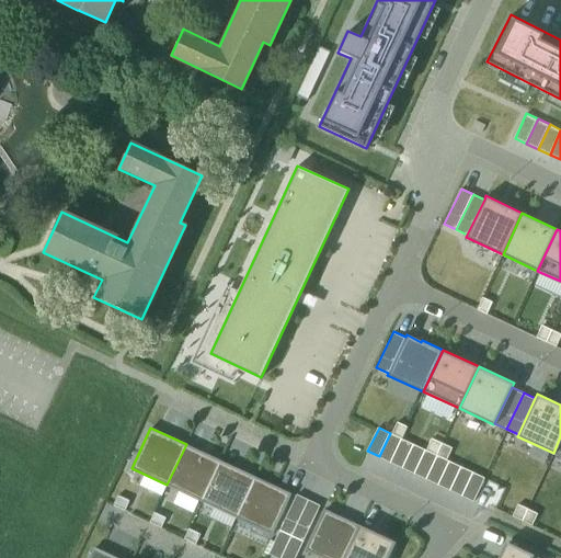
[(379,456),(391,462),(402,439),(390,433),(379,456)]
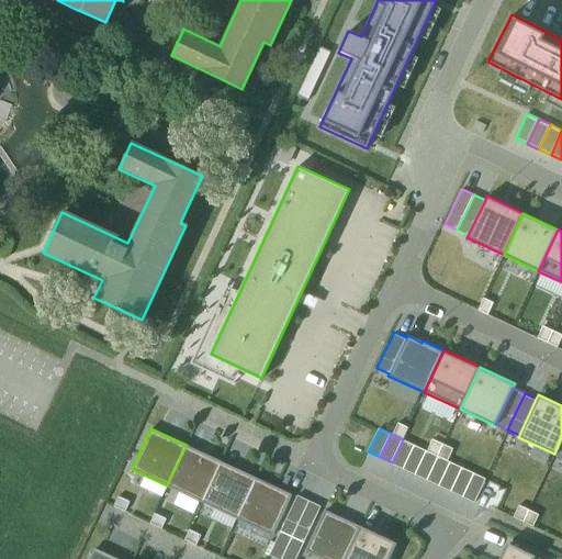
[(392,462),(403,468),(415,445),(403,439),(392,462)]
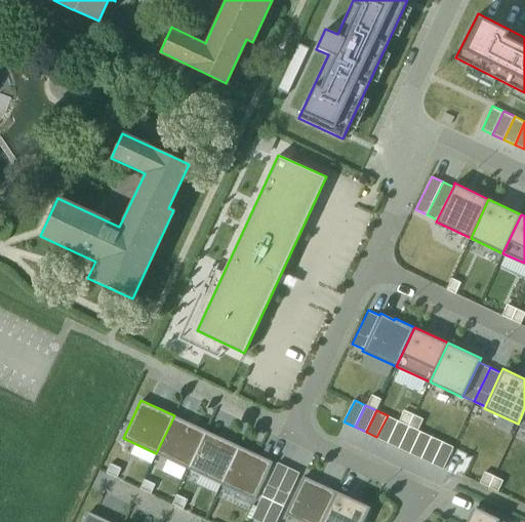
[(156,453),(189,469),(207,431),(174,415),(156,453)]
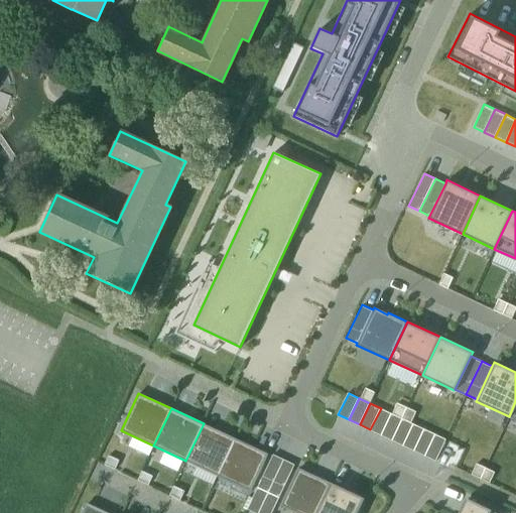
[(370,429),(381,434),(391,413),(381,408),(370,429)]
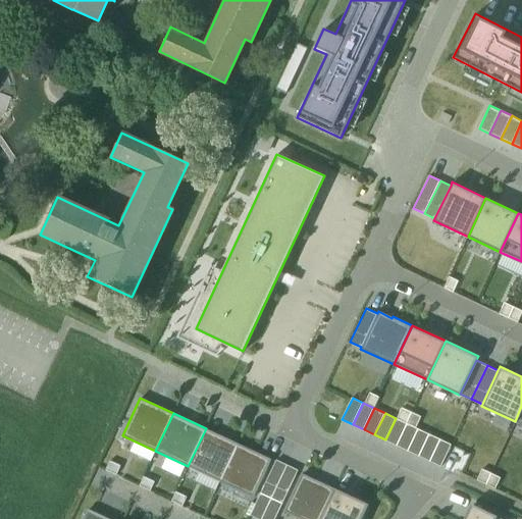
[(385,439),(397,445),(407,423),(396,418),(385,439)]
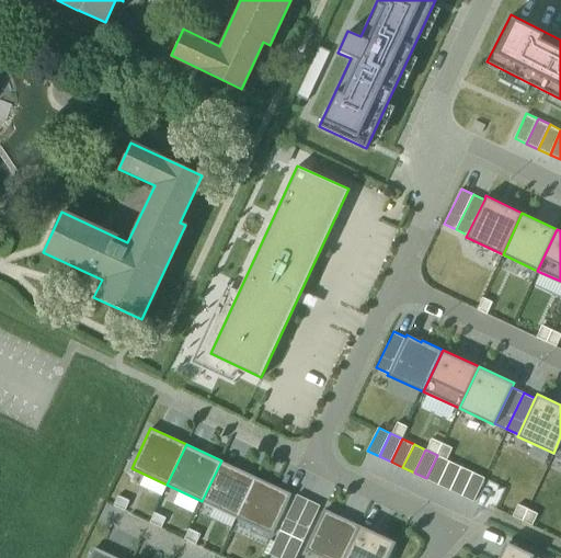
[(426,478),(437,484),(449,460),(437,455),(426,478)]
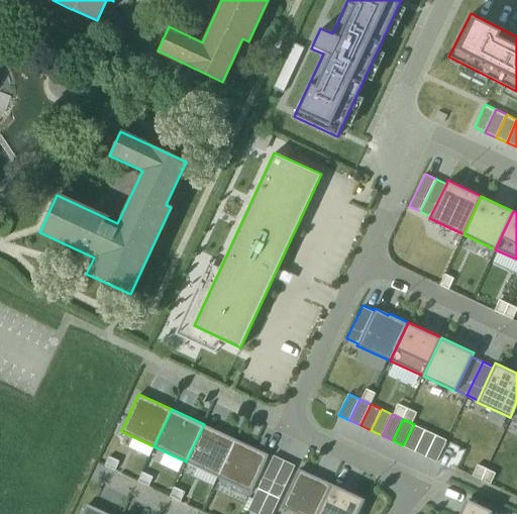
[(186,461),(218,477),(235,438),(204,424),(186,461)]
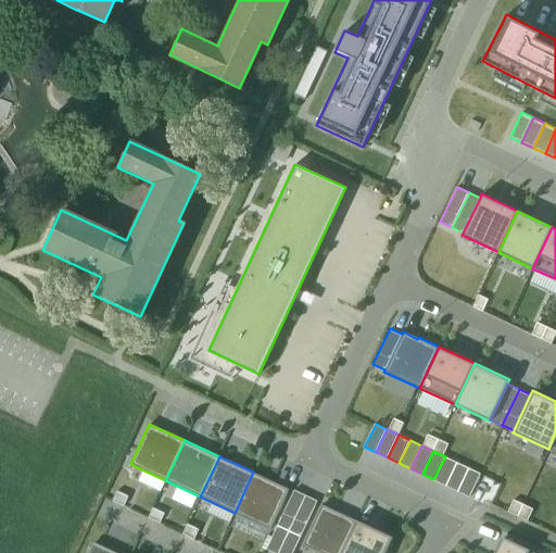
[(433,479),(445,485),(456,462),(445,456),(433,479)]
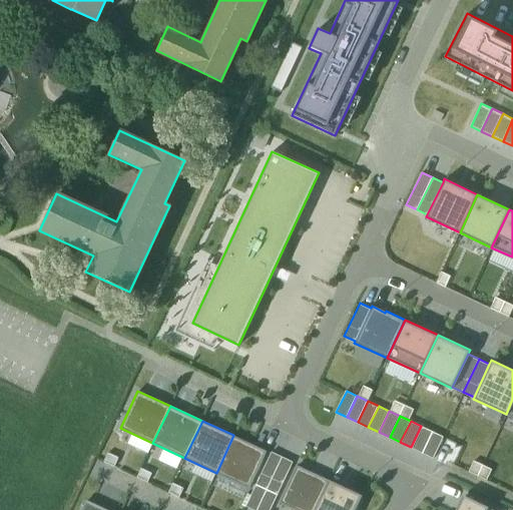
[(411,447),(422,453),(432,431),(421,426),(411,447)]
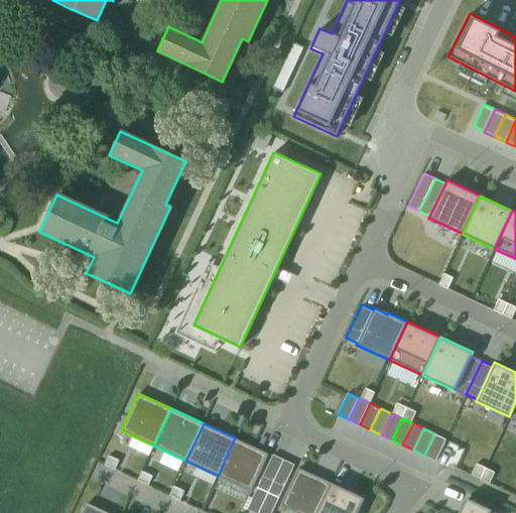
[(424,456),(434,461),(445,438),(434,433),(424,456)]
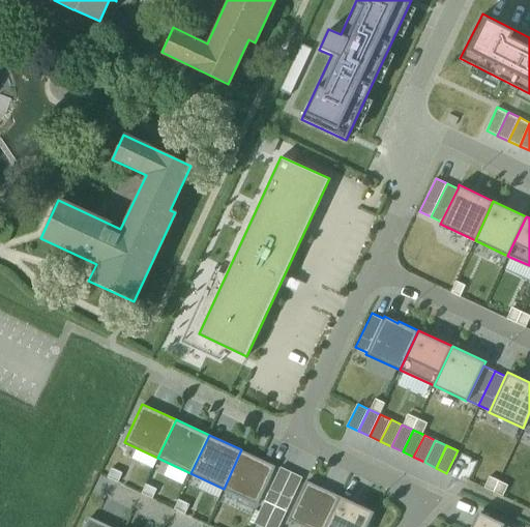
[(224,489),(257,504),(275,465),(241,449),(224,489)]
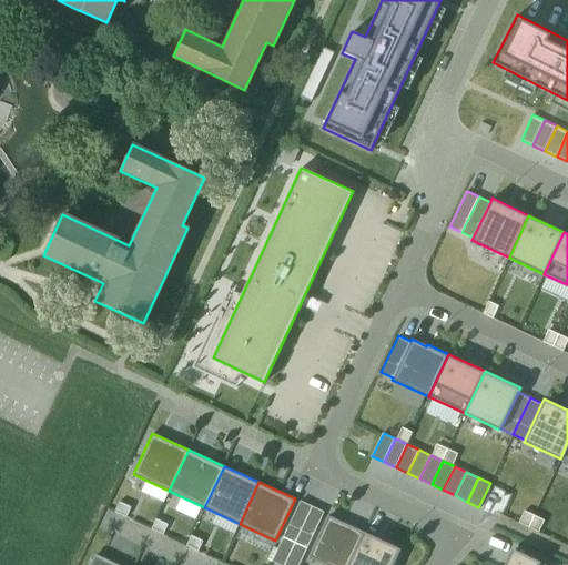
[(284,535),(295,541),(312,504),(301,498),(284,535)]
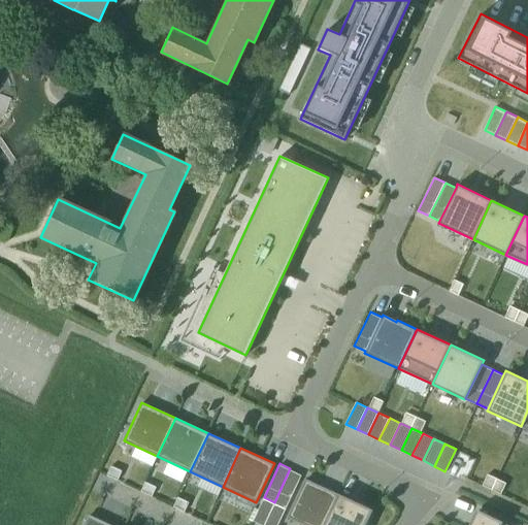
[(106,474),(117,480),(121,470),(111,465),(106,474)]
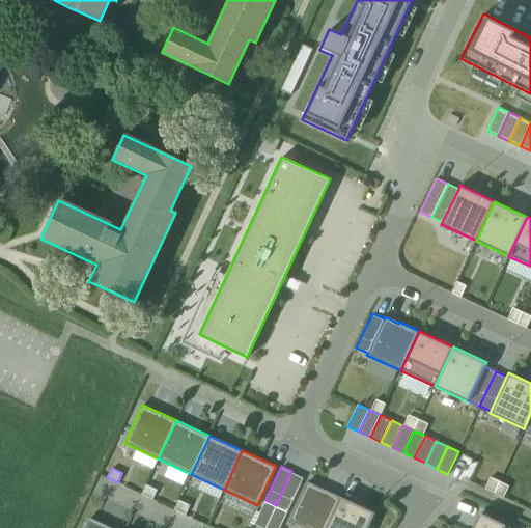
[(304,476),(291,471),(276,505),(287,510),(304,476)]
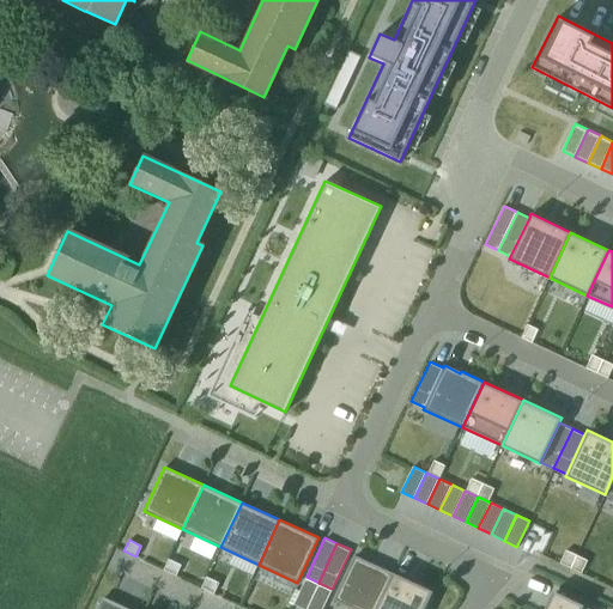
[(334,598),(356,608),(375,608),(393,572),(354,554),(334,598)]
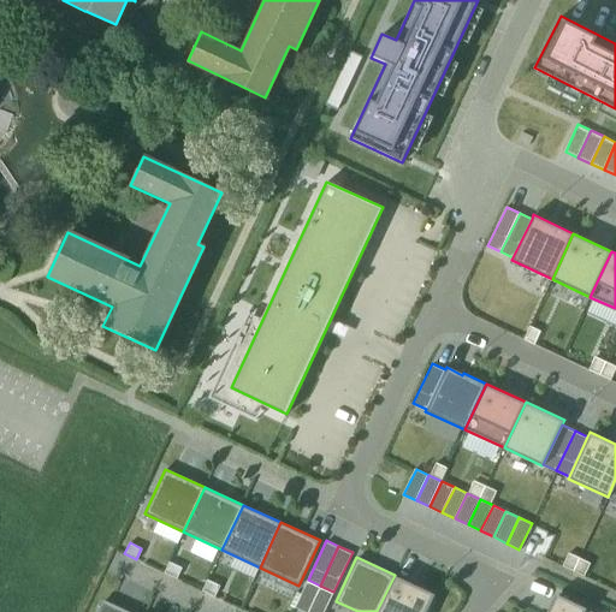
[(165,571),(176,577),(181,566),(170,560),(165,571)]
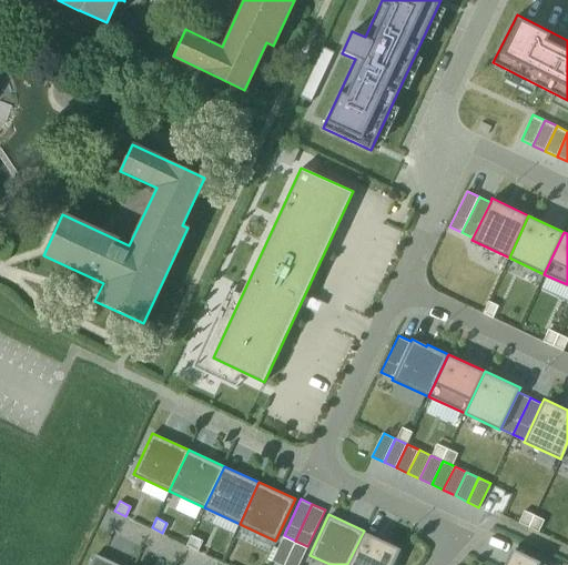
[(393,564),(402,548),(364,531),(347,564),(393,564)]
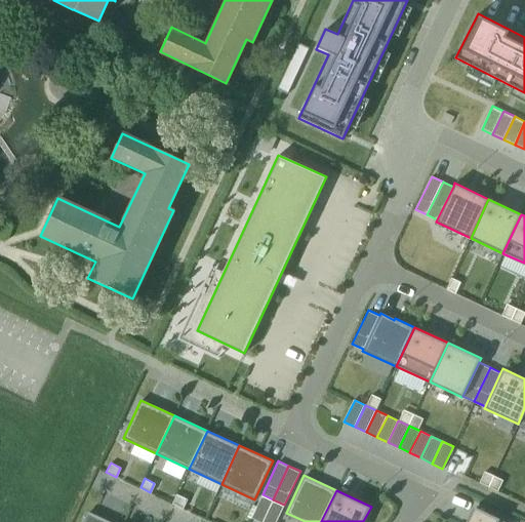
[(173,503),(184,507),(188,497),(177,493),(173,503)]
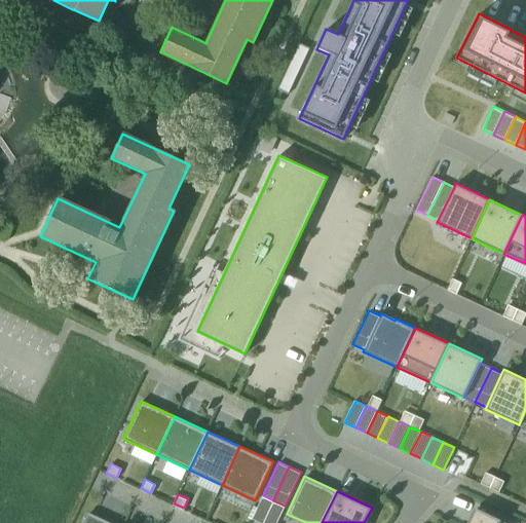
[(262,522),(273,500),(263,495),(252,518),(262,522)]
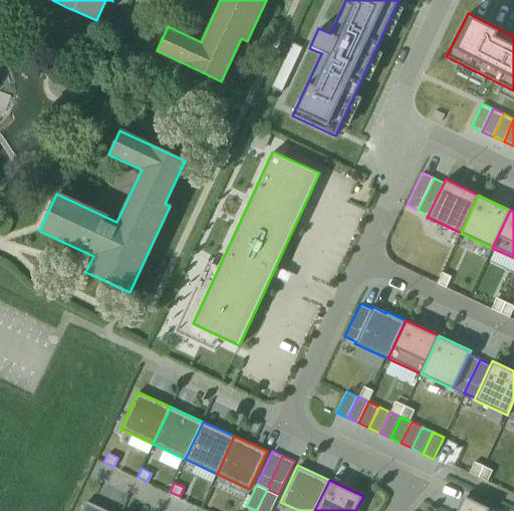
[(270,510),(278,494),(267,489),(256,510),(270,510)]
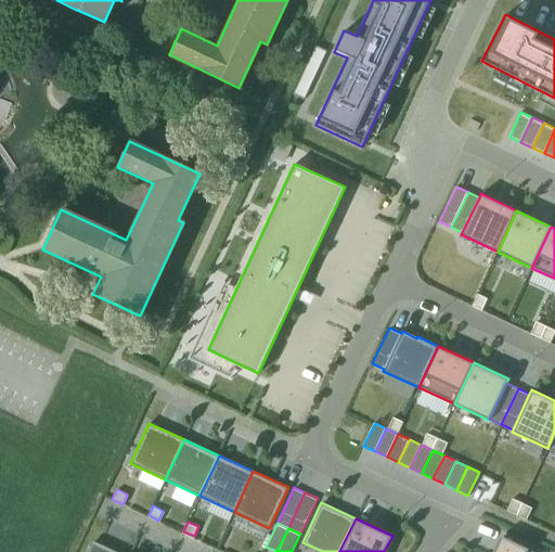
[(538,551),(517,542),(498,533),(488,551),(538,551)]
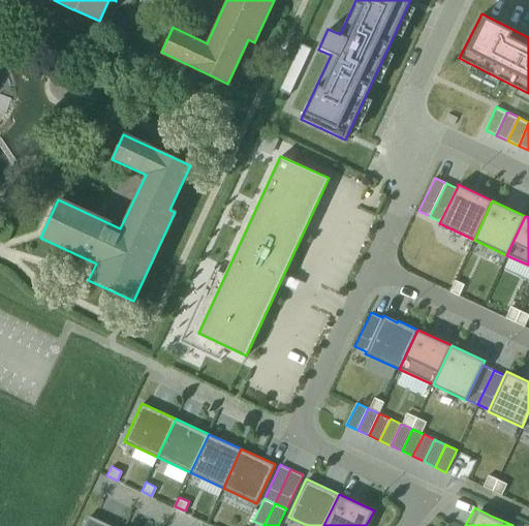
[(83,525),(111,525),(88,515),(83,525)]
